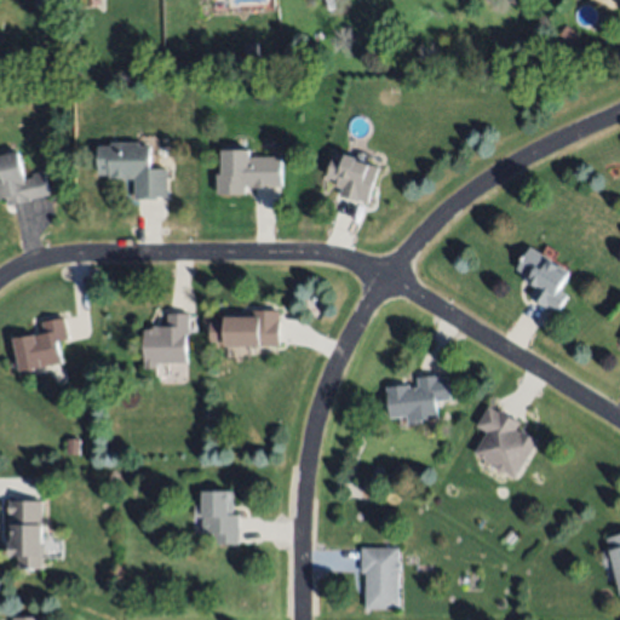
[(257,57),(245,58),(244,44),(256,42),(257,57)]
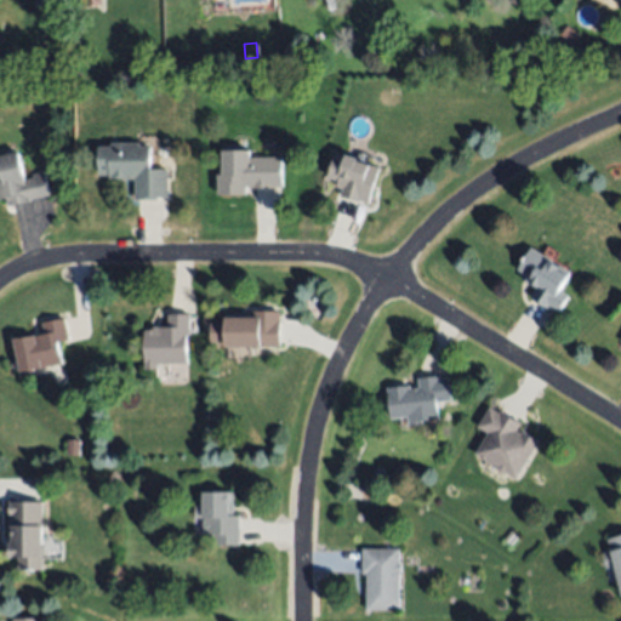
[(167,169),(167,195),(157,195),(157,200),(135,200),(135,178),(108,178),(108,176),(98,176),(98,146),(112,146),(112,142),(137,142),(137,146),(149,146),(149,169),(167,169)]
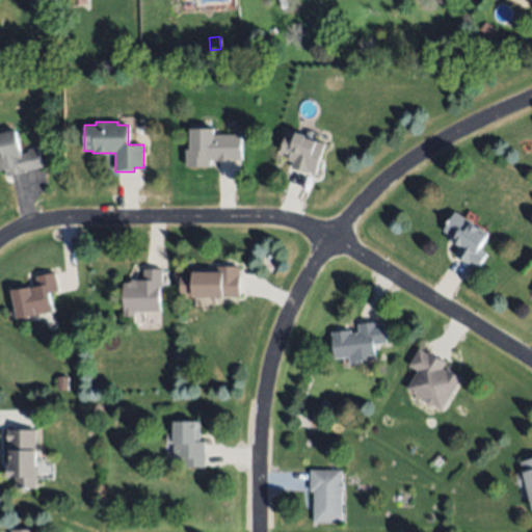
[(241,135),(241,161),(211,160),(210,166),(185,165),(186,148),(190,149),(190,128),(214,129),(214,134),(241,135)]
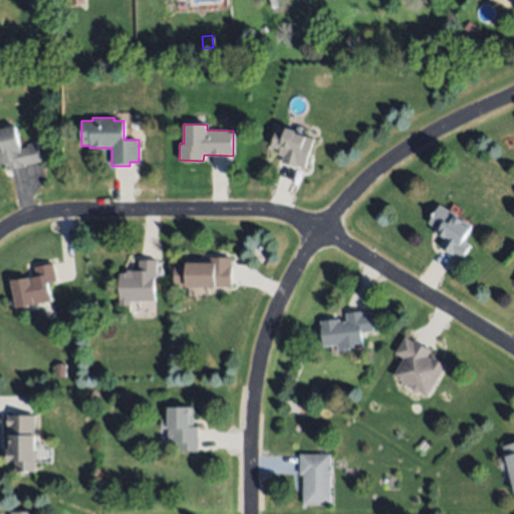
[(40,161),(5,171),(4,164),(0,164),(0,129),(14,124),(20,149),(27,147),(26,144),(35,142),(40,161)]
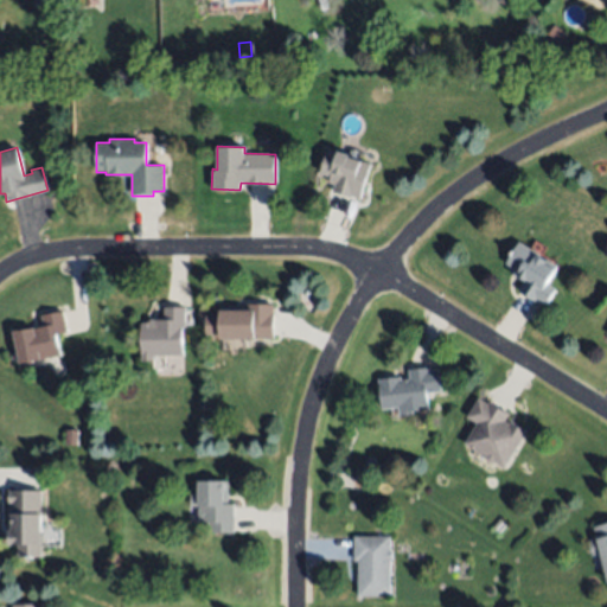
[(371,161),(363,198),(334,191),(336,185),(330,183),(332,177),(321,174),(326,153),(336,154),(336,152),(371,161)]
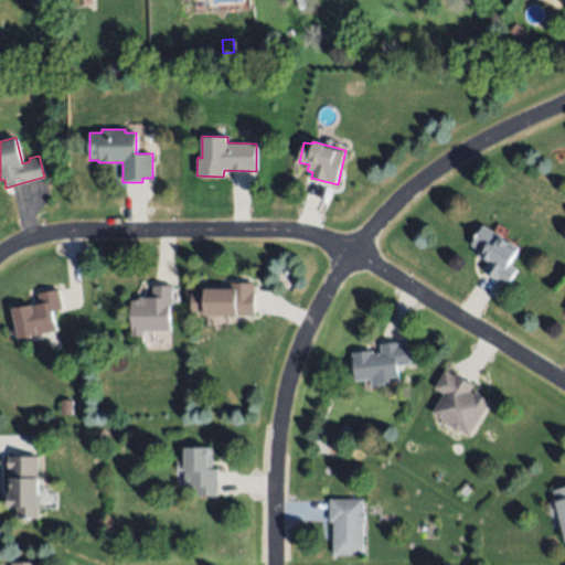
[(520,247),(511,264),(519,268),(509,285),(481,269),(489,257),(471,246),(483,225),(520,247)]
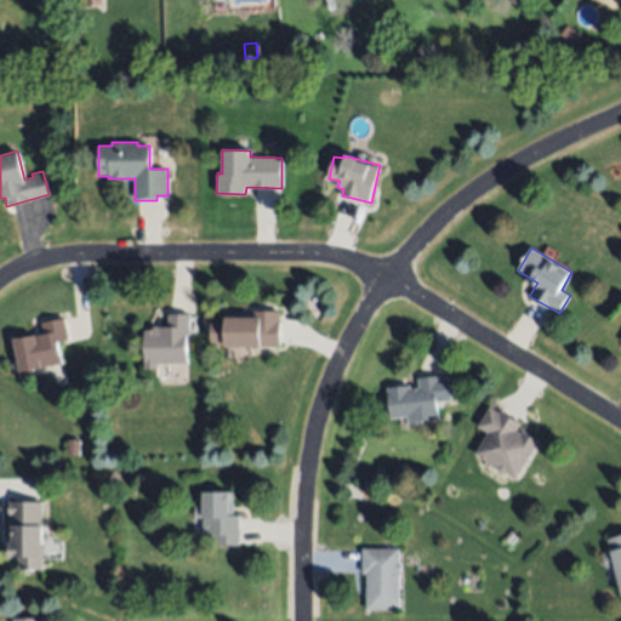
[(283,306),(284,346),(228,347),(228,339),(210,340),(210,323),(226,322),(224,314),(235,314),(235,307),(283,306)]
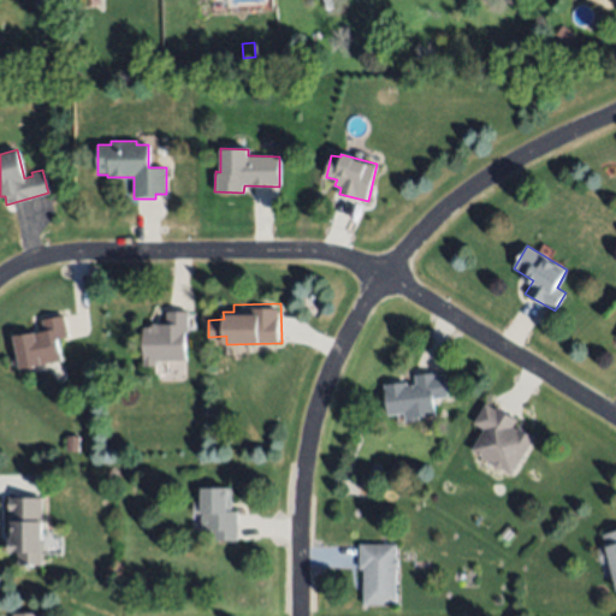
[(185,361),(154,361),(154,365),(141,365),(142,327),(152,327),(152,324),(166,324),(166,309),(185,311),(185,361)]
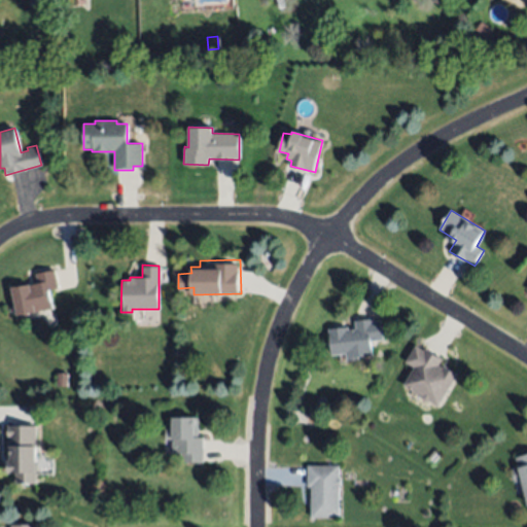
[(51,308),(18,316),(11,288),(36,282),(34,274),(54,270),(58,287),(47,289),(51,308)]
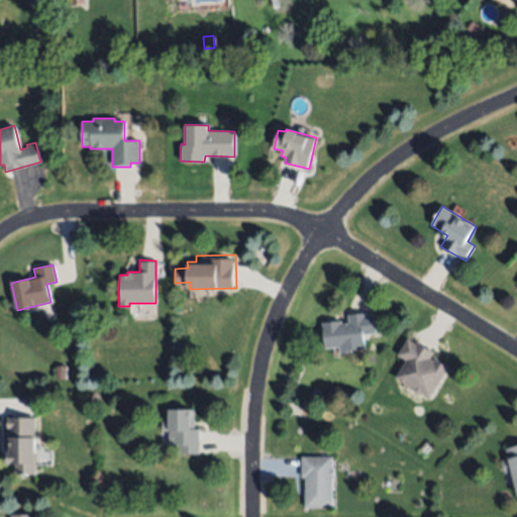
[(324,347),(321,323),(340,320),(341,324),(348,324),(347,314),(366,312),(366,315),(374,314),(376,333),(364,334),(366,349),(339,352),(338,346),(324,347)]
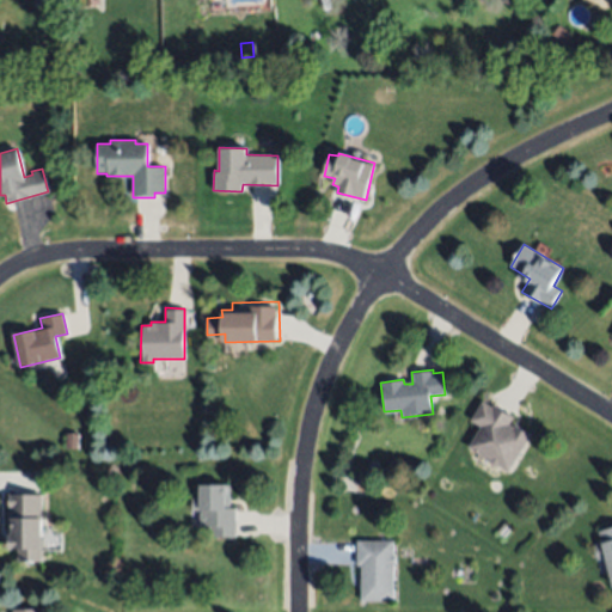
[(469,447),(481,426),(471,420),(483,401),(494,407),(495,405),(513,416),(509,423),(515,427),(516,426),(531,434),(509,471),(469,447)]
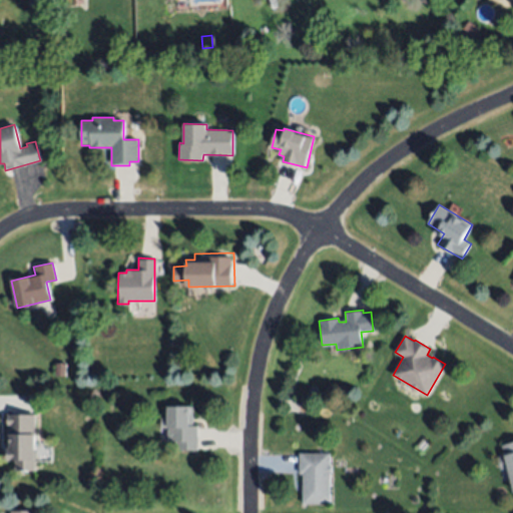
[(66,364),(65,377),(55,376),(56,363),(66,364)]
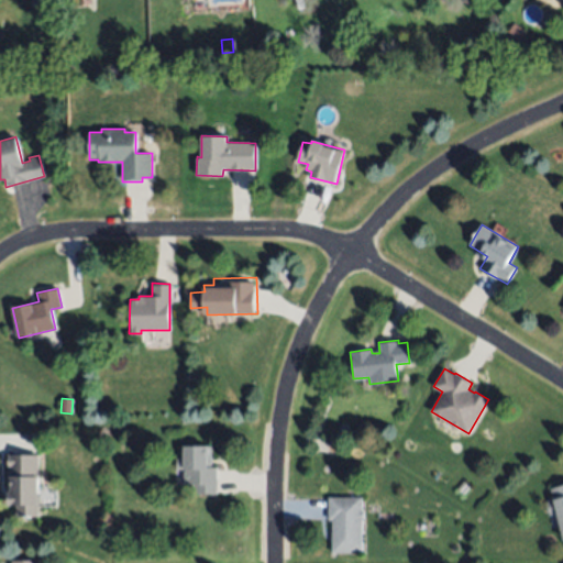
[(184,446),(208,445),(209,467),(217,467),(218,494),(196,495),(196,485),(185,485),(185,470),(176,470),(176,457),(184,457),(184,446)]
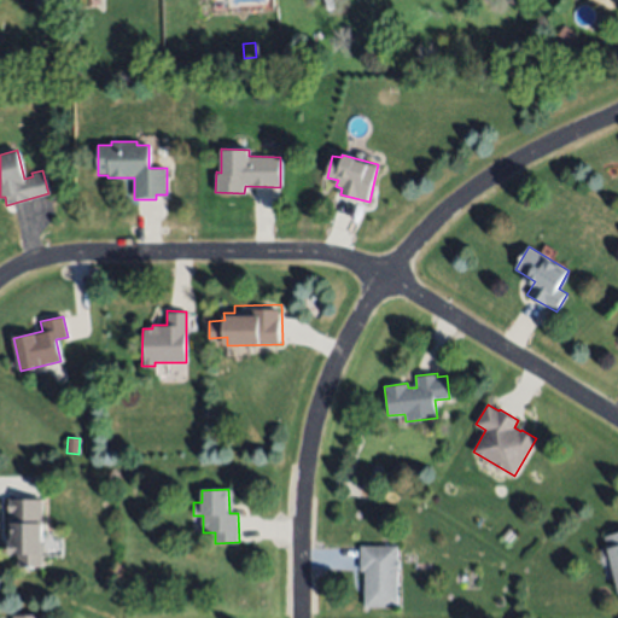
[(41,499),(42,523),(40,523),(41,554),(44,554),(44,567),(18,567),(18,555),(11,555),(10,514),(7,514),(7,500),(41,499)]
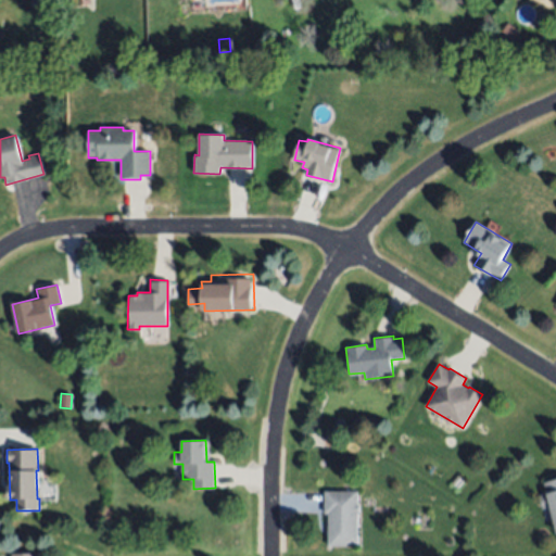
[(555,479),(555,529),(543,483),(555,479)]
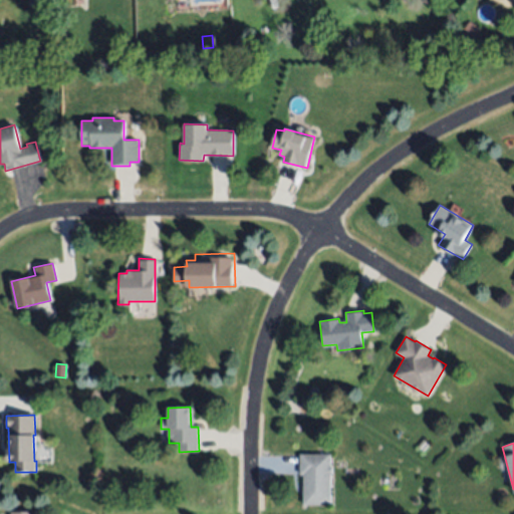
[(329,454),(329,505),(303,505),(302,474),(299,474),(298,454),(329,454)]
